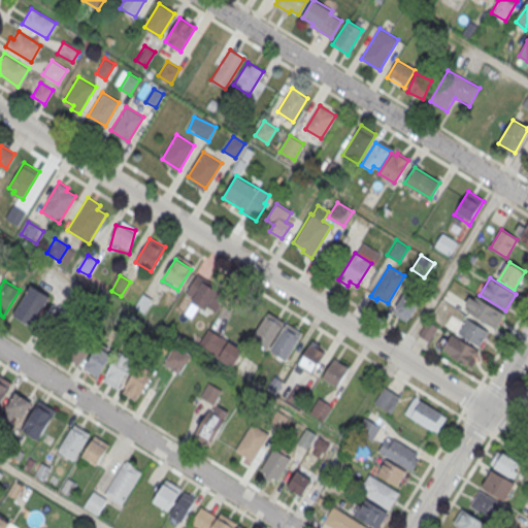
[(186,303),(219,311),(225,290),(192,282),(186,303)]
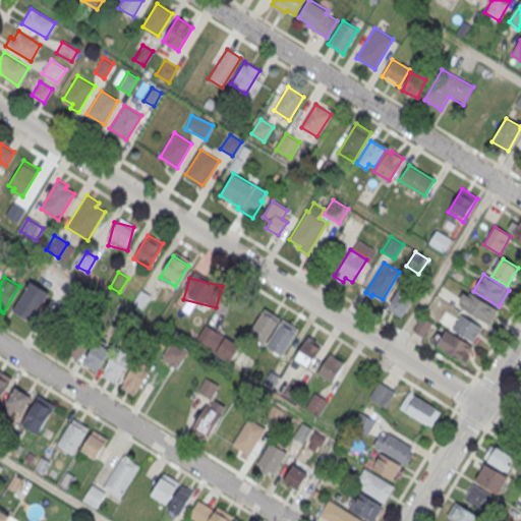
[(13,311),(32,323),(49,294),(30,283),(13,311)]
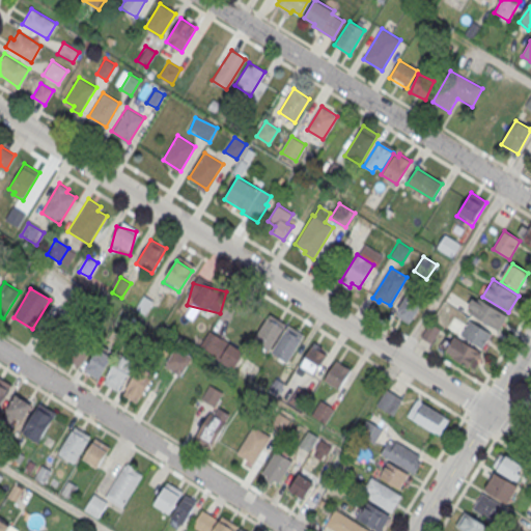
[(409,289),(425,299),(410,324),(394,314),(409,289)]
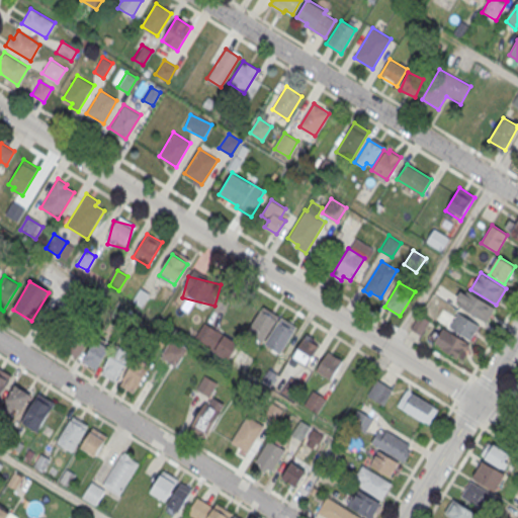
[(140,287),(131,303),(141,308),(150,293),(140,287)]
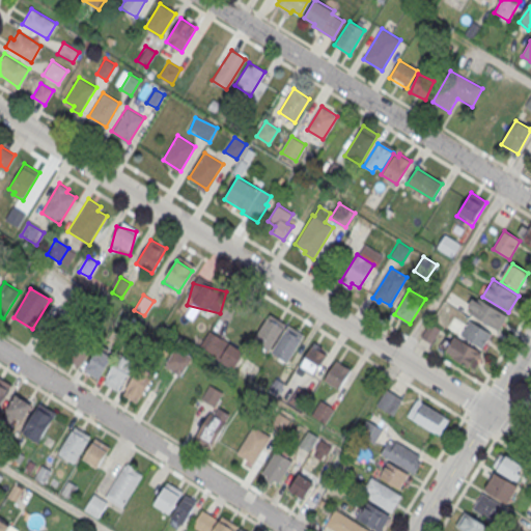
[(507,315),(478,298),(469,312),(498,331),(507,315)]
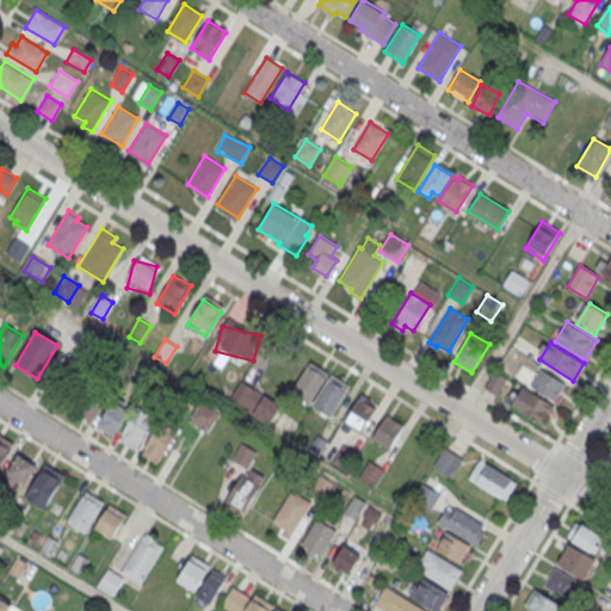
[(251,376),(270,388),(283,369),(264,356),(251,376)]
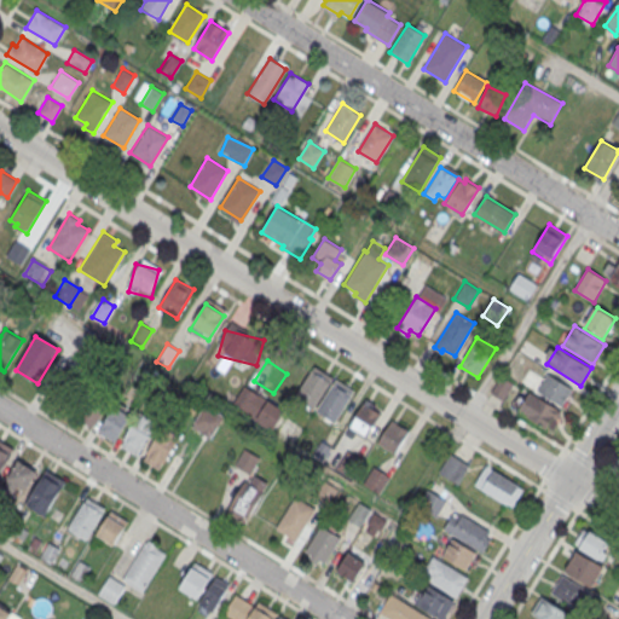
[(548,372),(537,391),(562,405),(572,388),(548,372)]
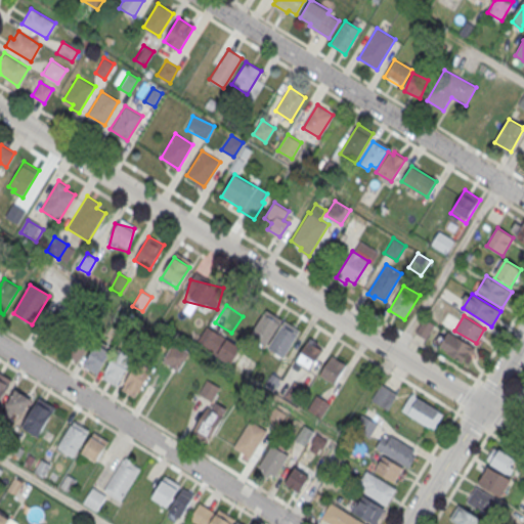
[(424,317),(435,324),(426,339),(416,332),(424,317)]
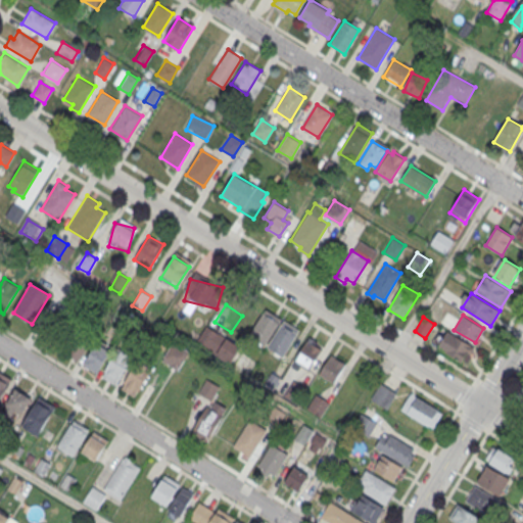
[(282,322),(298,331),(283,355),(268,346),(282,322)]
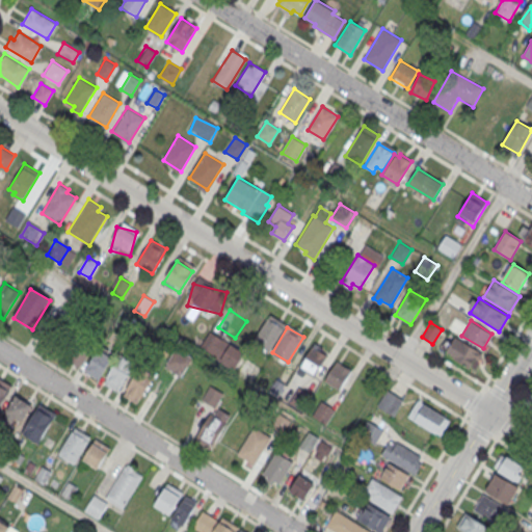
[(455,337),(445,353),(472,370),(482,353),(455,337)]
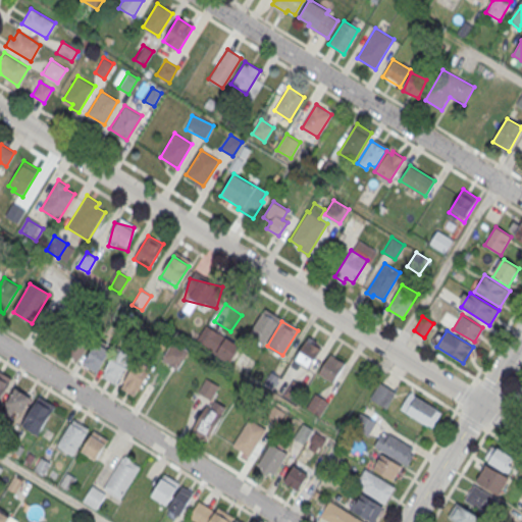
[(295,363),(310,370),(321,347),(306,340),(295,363)]
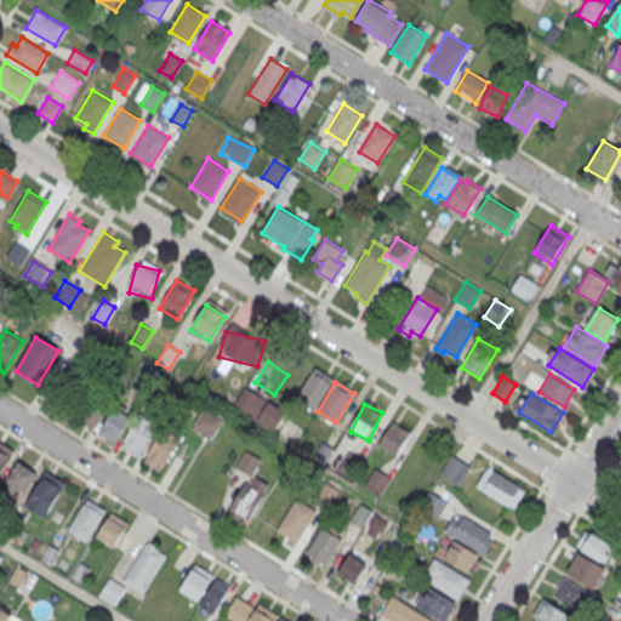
[(101,414),(84,406),(78,421),(95,428),(101,414)]
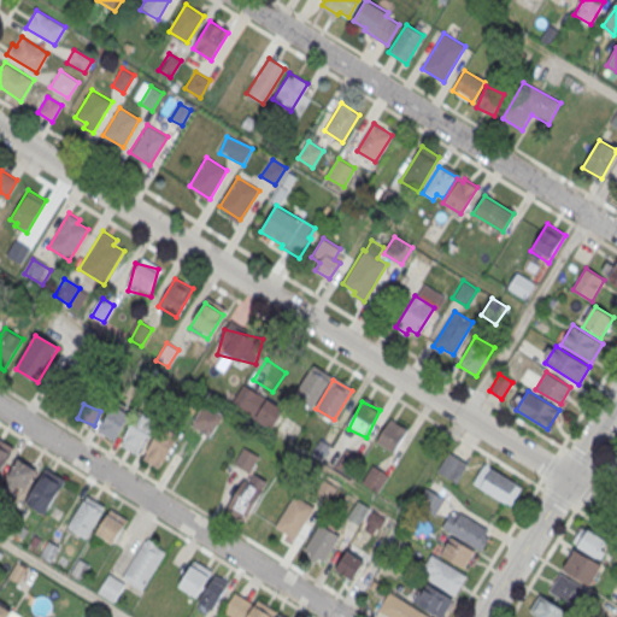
[(131,417),(115,406),(98,432),(115,444),(131,417)]
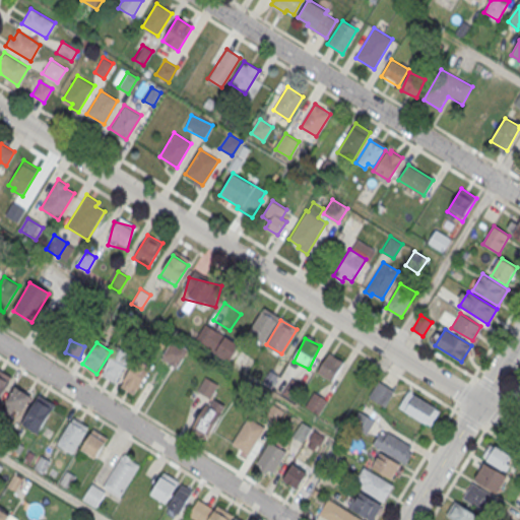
[(161,360),(178,369),(187,351),(171,342),(161,360)]
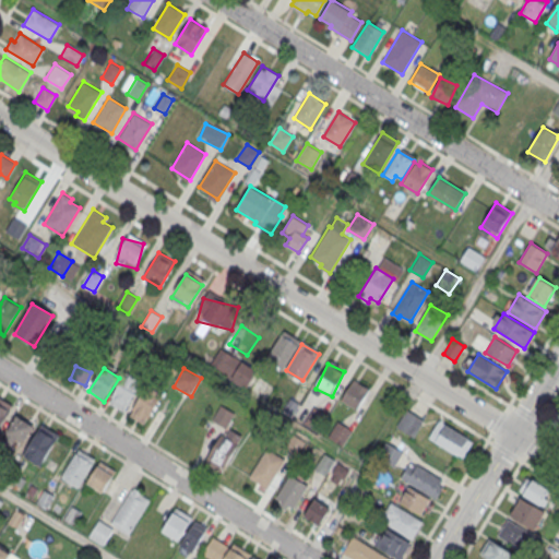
[(127,371),(109,400),(126,409),(143,381),(127,371)]
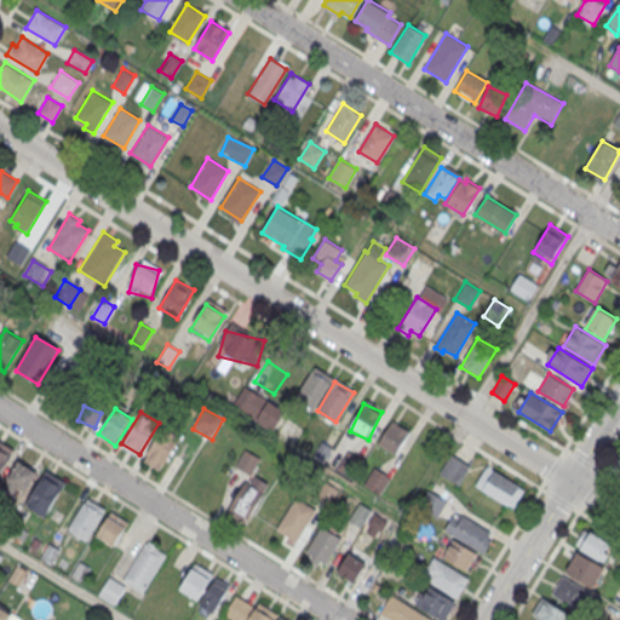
[(392,420),(409,431),(395,454),(378,443),(392,420)]
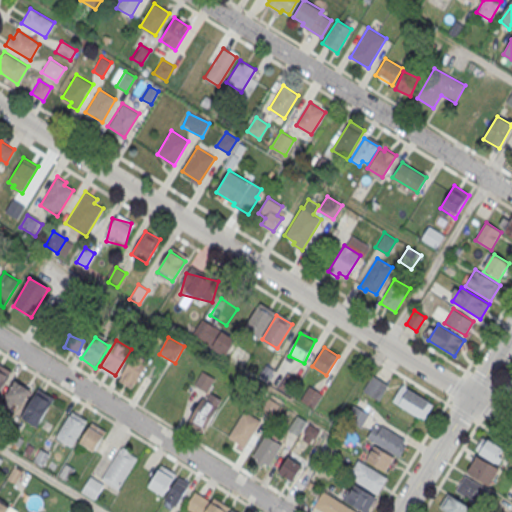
[(134,390),(148,361),(133,354),(119,382),(134,390)]
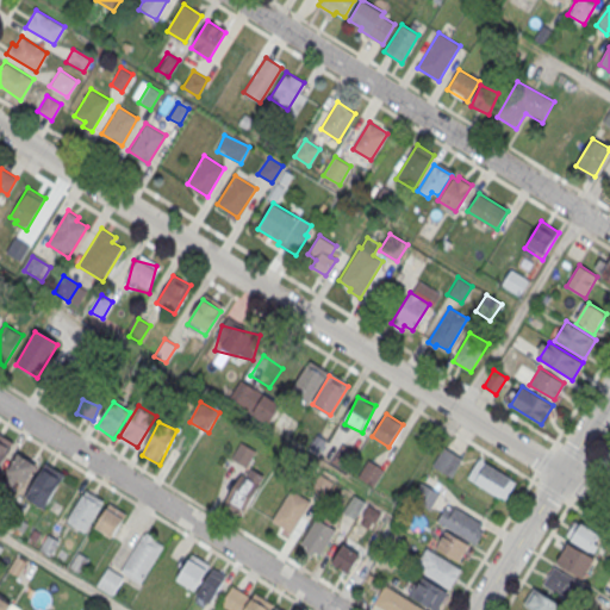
[(0,465),(11,446),(0,439),(0,465)]
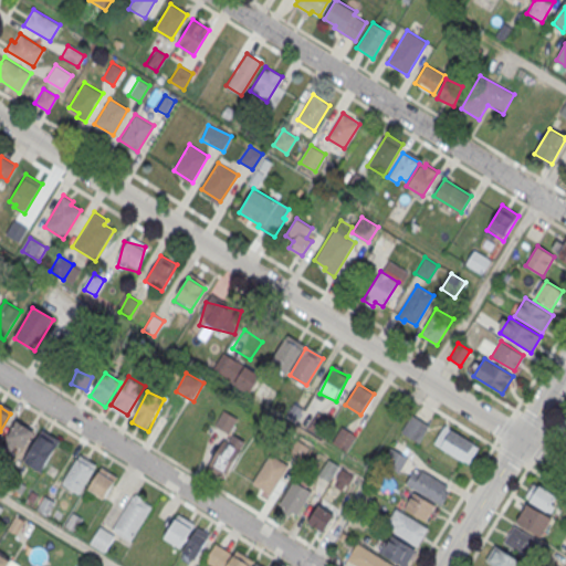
[(209,472),(226,479),(243,440),(230,435),(237,418),(223,412),(217,427),(227,431),(209,472)]
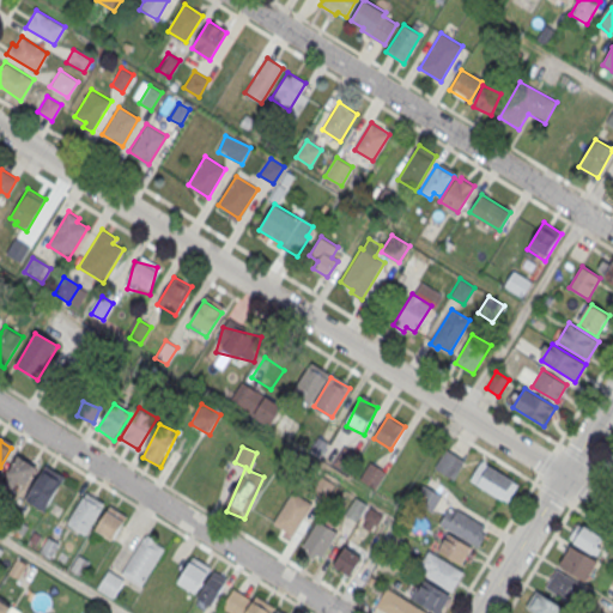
[(445,449),(435,467),(453,479),(465,461),(445,449)]
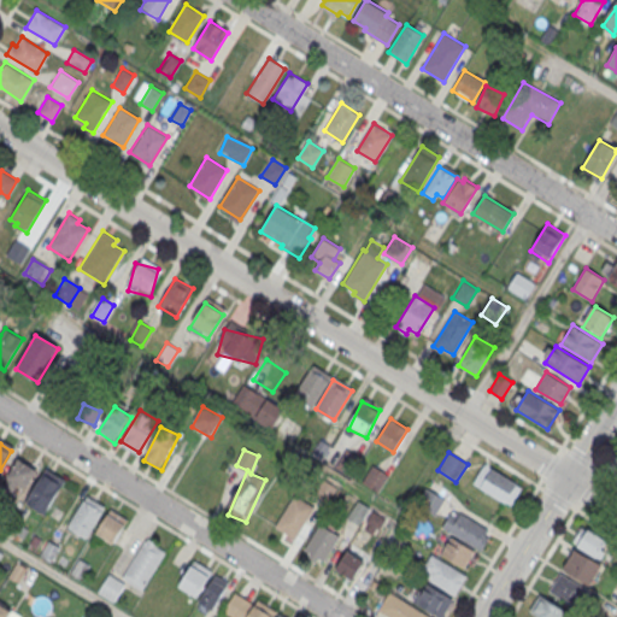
[(39,471),(18,459),(7,479),(27,491),(39,471)]
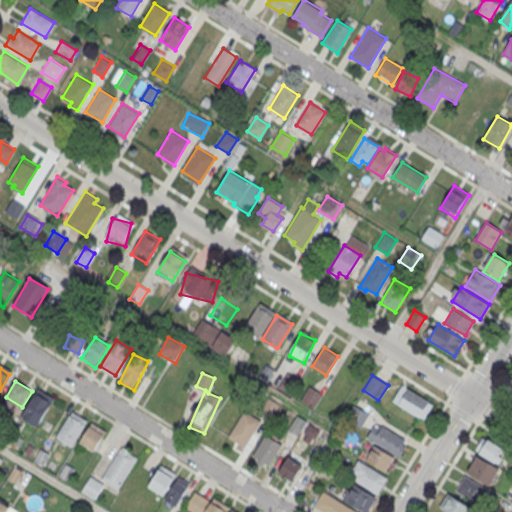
[(402,384),(392,400),(423,419),(433,403),(402,384)]
